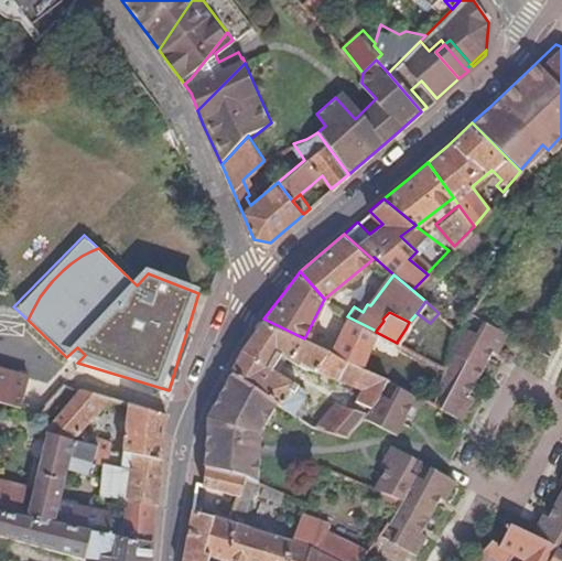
[(361,365),(370,346),(376,332),(376,331),(347,316),(331,351),(361,365)]
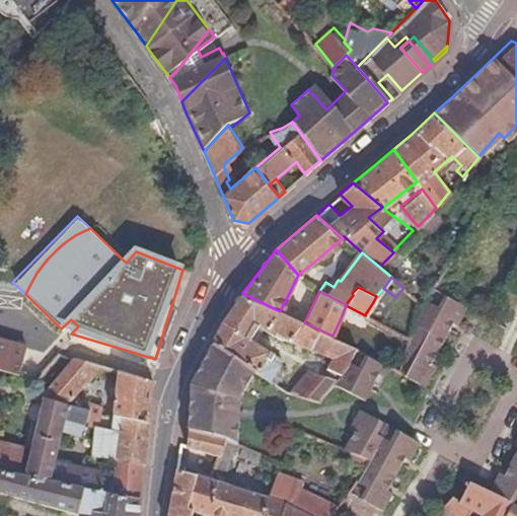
[(310,369),(291,390),(315,397),(317,397),(333,380),(346,363),(354,346),(333,336),(304,322),(280,311),(242,293),(229,311),(224,319),(212,342),(253,368),(270,378),(280,363),(272,358),(274,353),(249,339),(257,323),(271,332),(304,346),(331,357),(322,374),(315,372),(310,369)]
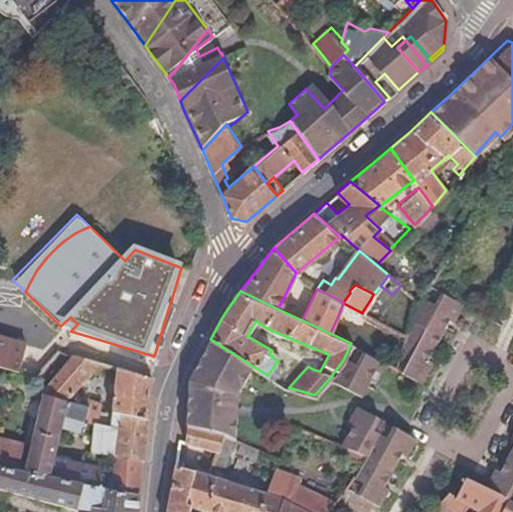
[(405,334),(396,366),(419,378),(431,356),(426,353),(430,347),(442,323),(446,315),(452,318),(460,301),(441,291),(436,301),(423,295),(409,322),(405,334)]
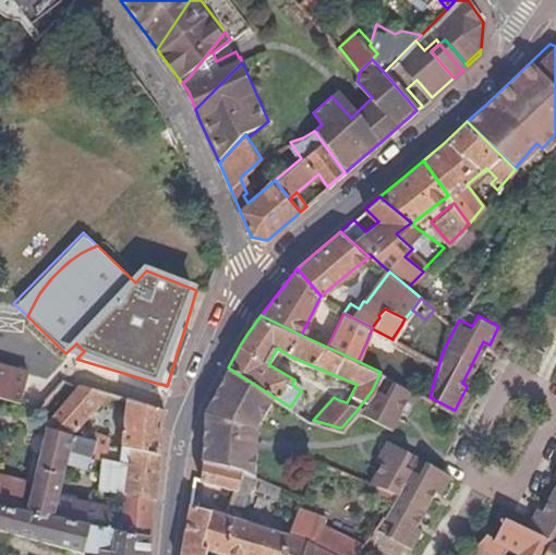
[(383,350),(366,342),(358,361),(381,372),(397,381),(407,360),(384,348),(383,350)]
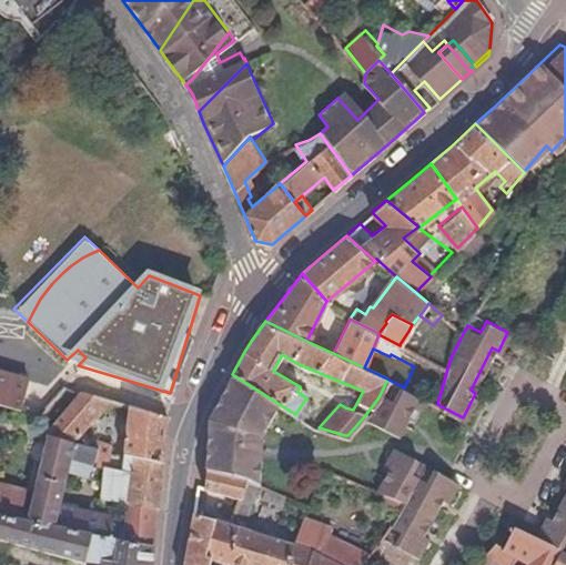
[(0,403),(41,414),(63,387),(0,370),(0,403)]
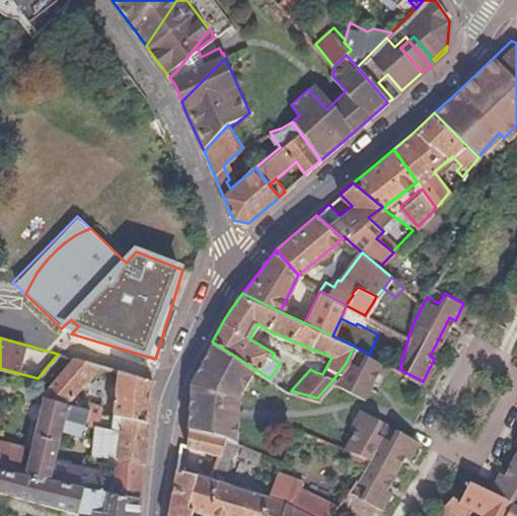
[(236,442),(238,415),(230,411),(236,398),(253,368),(212,342),(203,358),(191,382),(189,427),(224,437),(236,442)]
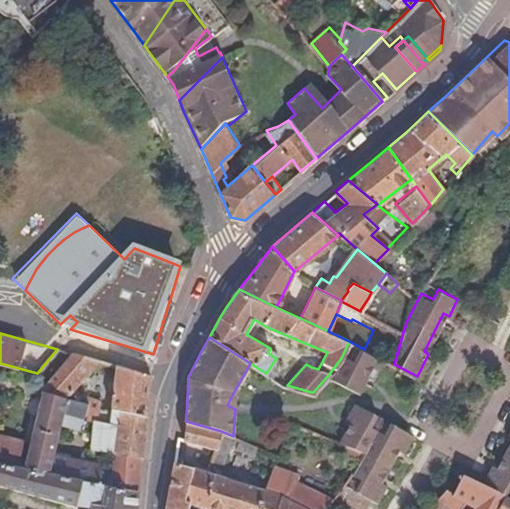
[(341,358),(328,375),(353,387),(359,376),(362,371),(368,373),(377,355),(364,349),(349,341),(341,358)]
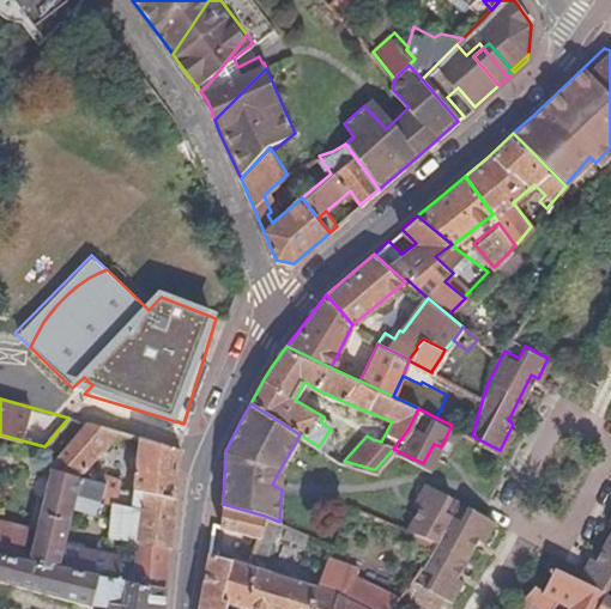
[(96,458),(100,454),(120,430),(90,419),(49,466),(49,467),(53,468),(80,476),(104,483),(101,499),(143,509),(146,489),(176,497),(177,477),(180,460),(181,449),(140,436),(138,461),(134,488),(120,486),(121,477),(107,472),(104,463),(96,458)]
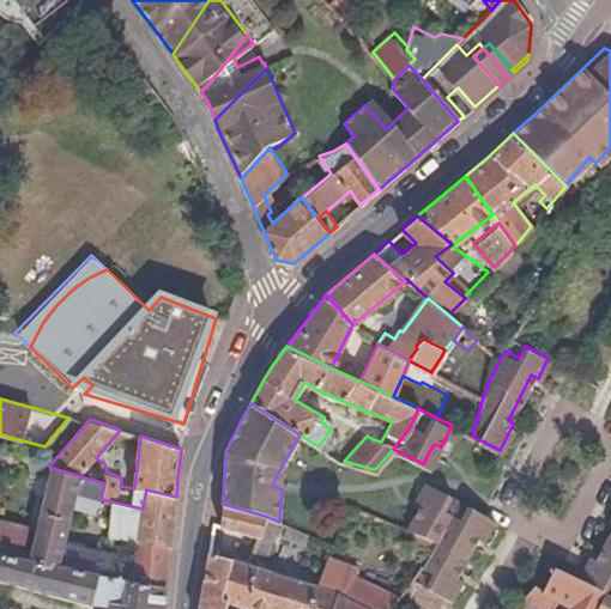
[(120,430),(100,454),(138,461),(140,436),(120,430)]
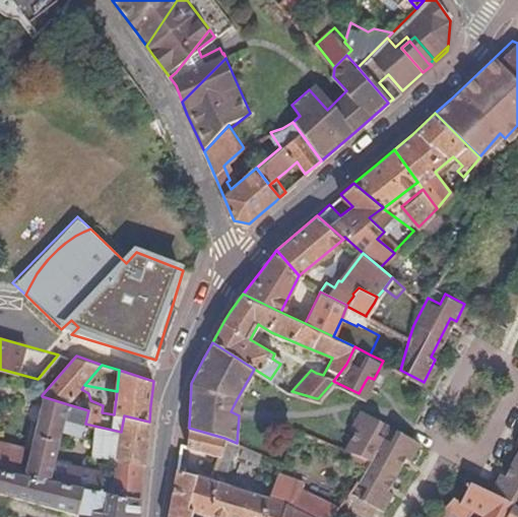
[(45,397),(33,448),(26,474),(114,494),(116,473),(55,460),(62,431),(68,404),(45,397)]
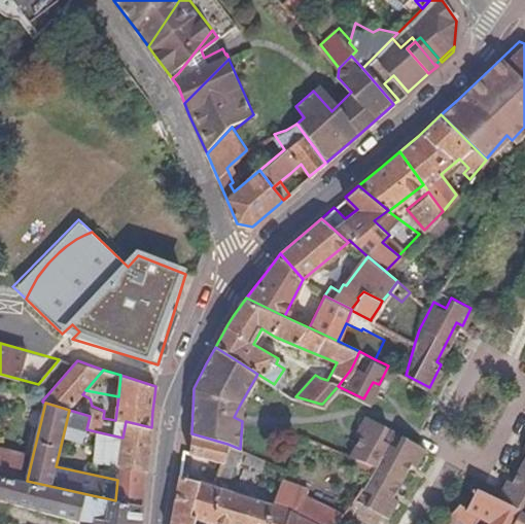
[(234,417),(242,421),(243,406),(240,405),(234,417)]
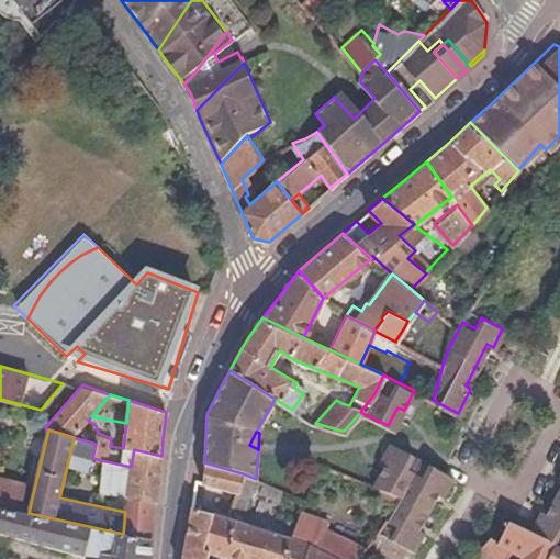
[(74,437),(67,466),(88,472),(90,466),(92,458),(96,444),(74,437)]
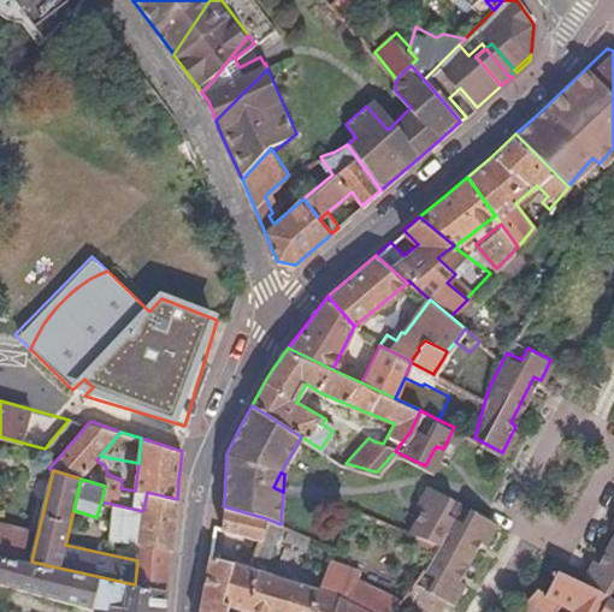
[(417,512),(407,532),(435,542),(440,535),(458,545),(471,521),(489,530),(494,521),(478,512),(424,483),(412,506),(418,510),(417,512)]
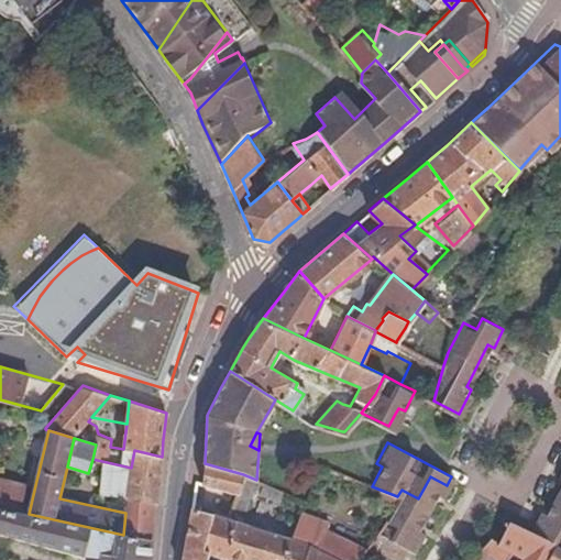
[(92,459),(90,467),(103,468),(101,494),(128,497),(128,496),(154,501),(156,501),(160,471),(162,457),(134,450),(131,468),(92,459)]
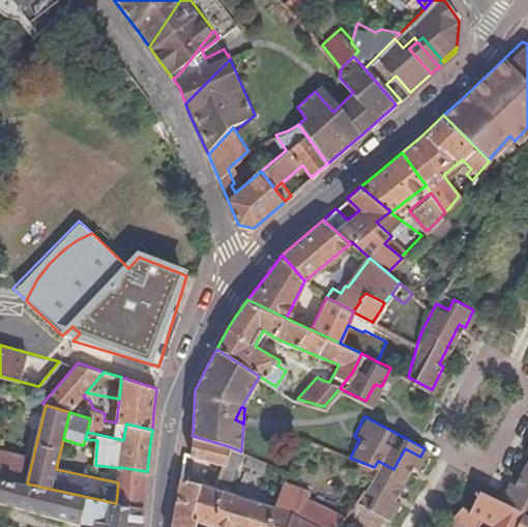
[(215,468),(220,470),(229,446),(193,436),(189,451),(188,454),(216,462),(215,468)]
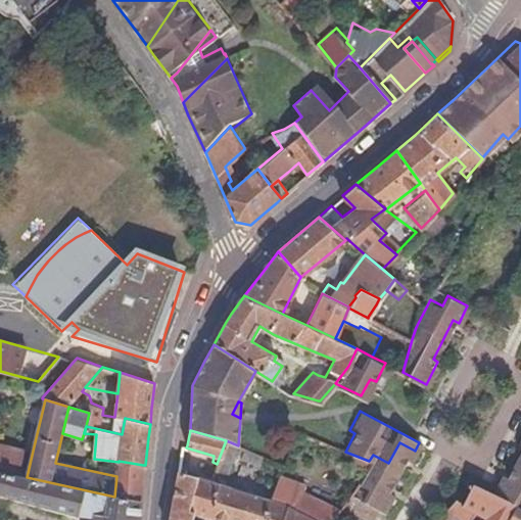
[(520,440),(520,443),(520,452),(512,471),(508,477),(503,475),(492,494),(517,506),(520,507),(520,440)]
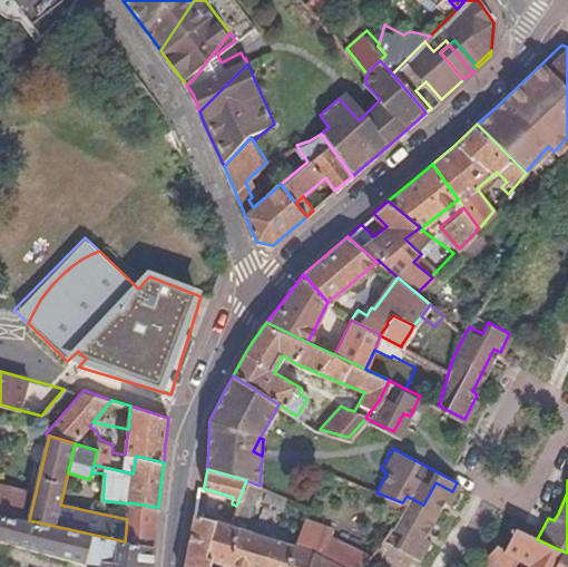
[(0,512),(21,518),(28,489),(0,482),(0,512)]
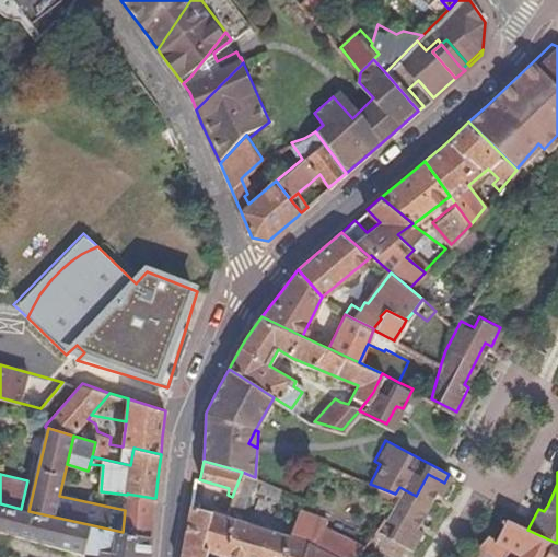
[(375,529),(367,541),(395,555),(400,545),(408,548),(413,540),(419,529),(414,525),(432,491),(438,495),(441,489),(444,483),(428,474),(416,496),(399,487),(395,494),(396,495),(392,505),(375,529)]
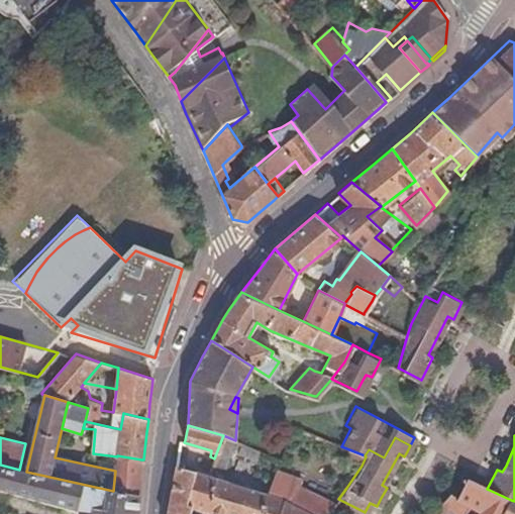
[(26,472),(32,445),(25,443),(19,470),(26,472)]
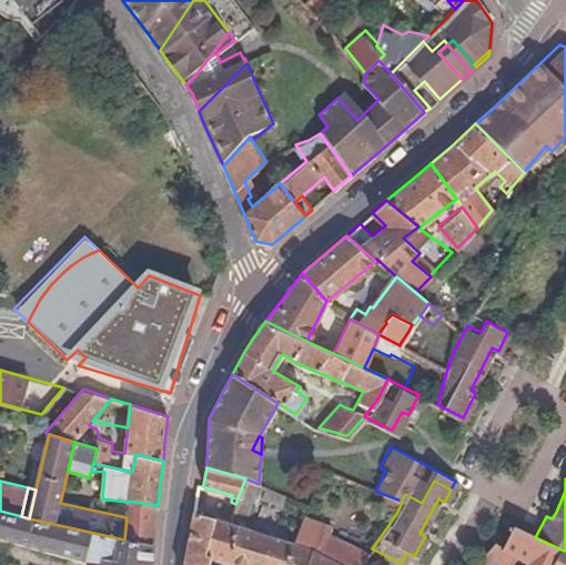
[(129,502),(127,517),(124,540),(154,545),(154,514),(155,505),(129,501),(129,502)]
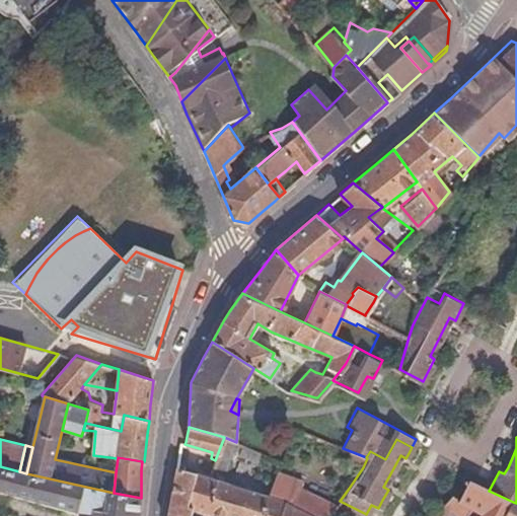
[(264,515),(268,495),(270,490),(265,488),(262,494),(232,485),(221,481),(225,466),(214,461),(209,476),(208,477),(216,481),(206,512),(219,515),(264,515)]
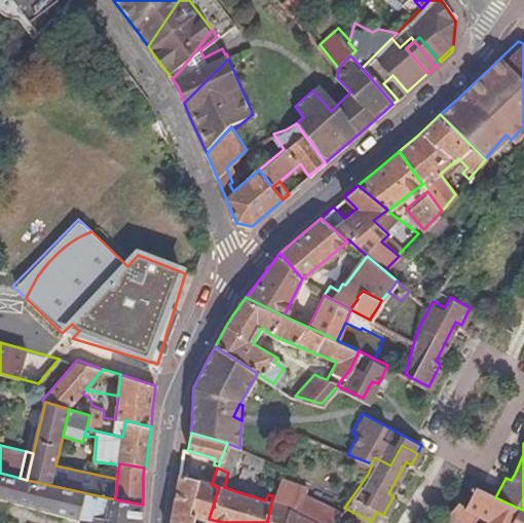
[(20,478),(0,473),(0,496),(77,519),(78,517),(94,519),(92,522),(140,522),(143,505),(115,499),(27,480),(20,478)]
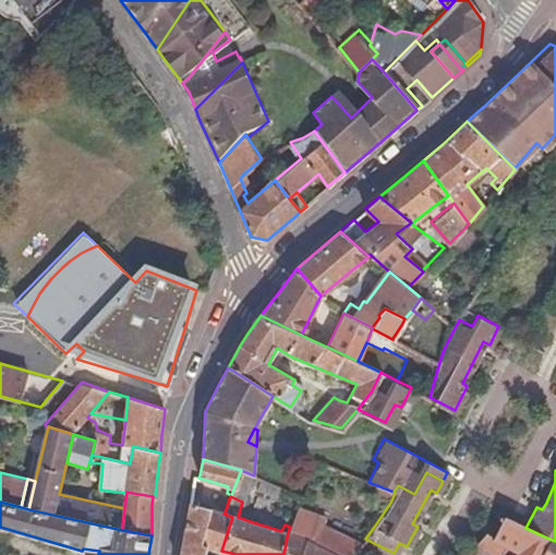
[(224,514),(225,513),(188,502),(180,551),(179,554),(205,554),(207,546),(221,551),(232,517),(224,514)]
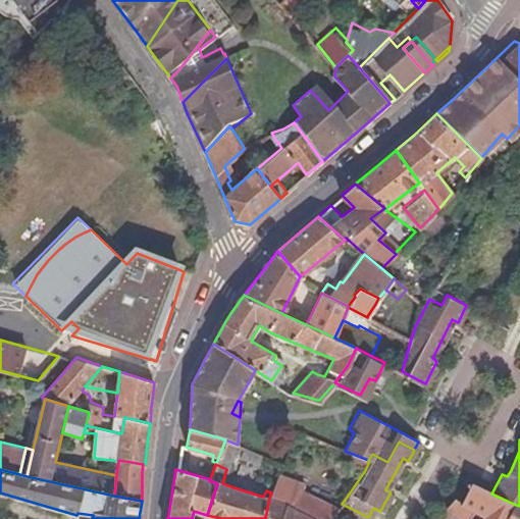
[(265,518),(326,518),(339,508),(300,487),(302,483),(278,474),(271,492),(269,498),(265,518)]
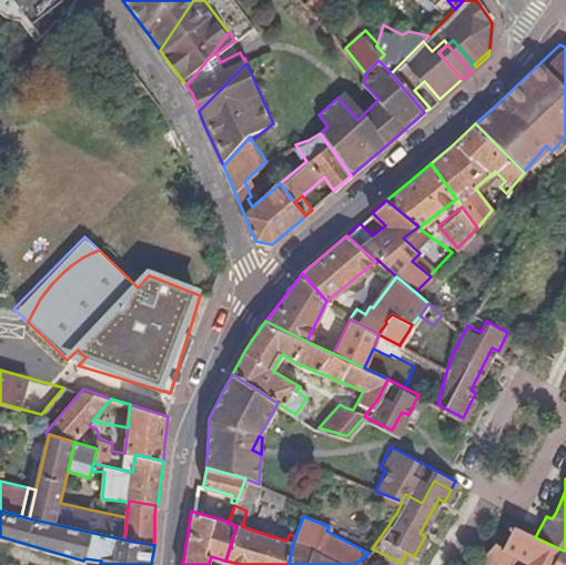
[(528,561),(525,564),(553,564),(562,550),(535,537),(515,527),(514,526),(503,546),(503,547),(528,561)]
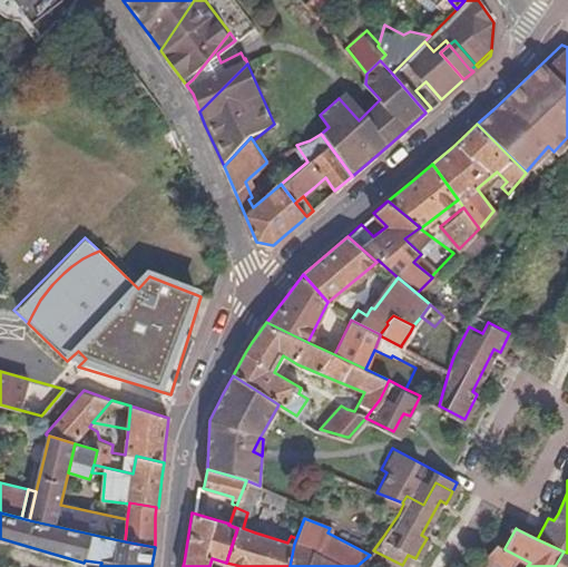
[(476,566),(527,566),(530,563),(505,549),(505,548),(497,545),(476,566)]
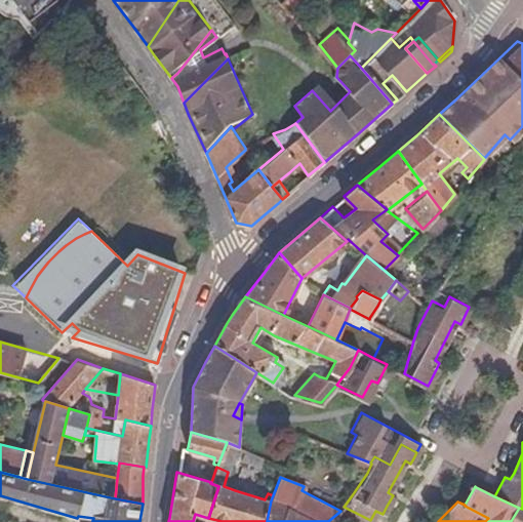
[(511,521),(522,521),(522,509),(519,508),(511,521)]
